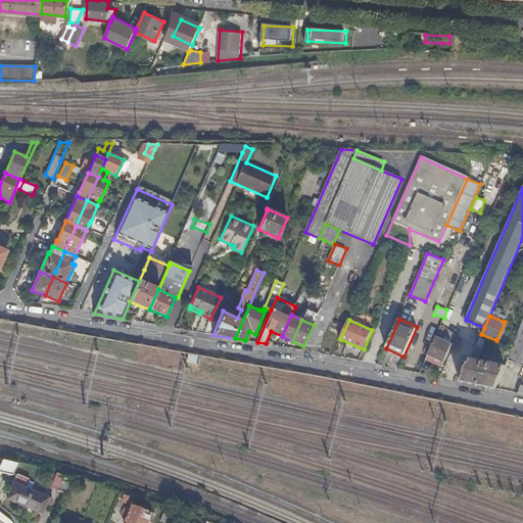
[(522,320),(508,359),(522,365),(522,320)]
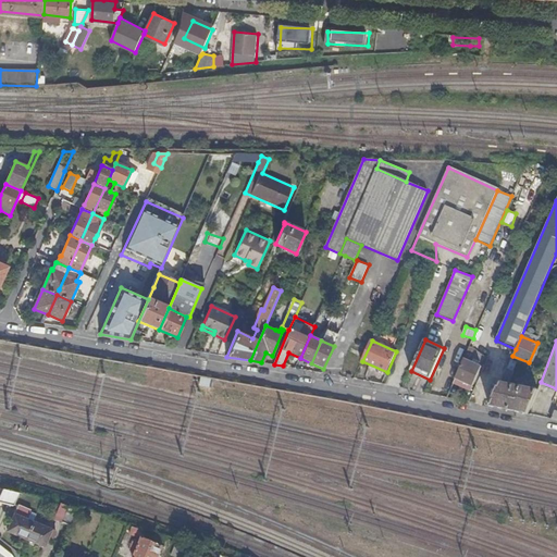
[(463,358),(454,382),(471,390),(482,366),(463,358)]
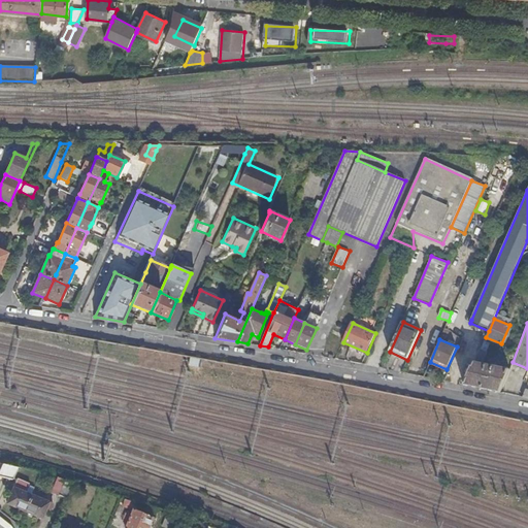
[(481,350),(465,386),(501,393),(510,369),(480,362),(481,360),(485,357),(487,352),(481,350)]
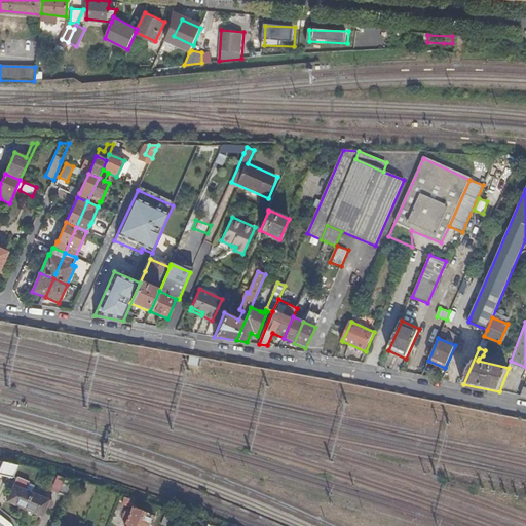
[(198,366),(199,358),(191,357),(189,364),(198,366)]
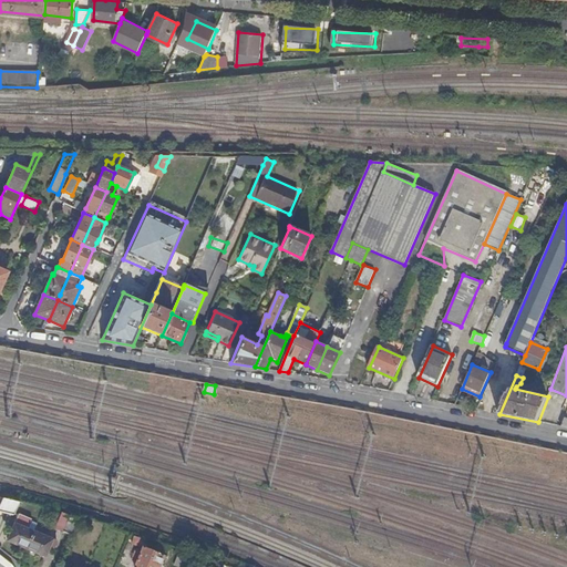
[(2,500),(0,504),(0,512),(7,514),(12,502),(2,500)]
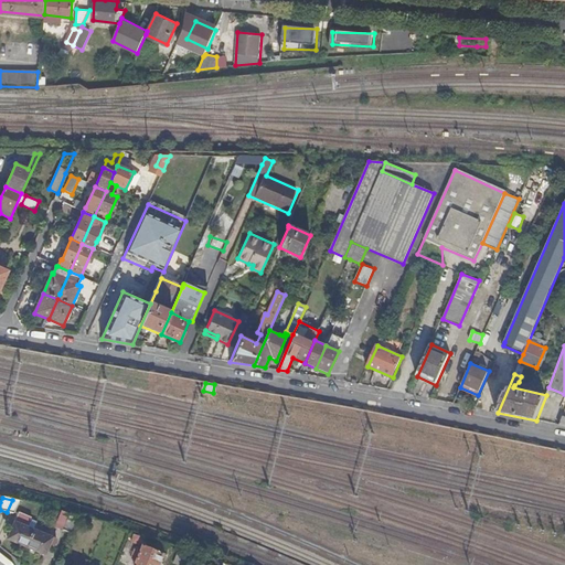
[(12,500),(7,512),(14,513),(20,501),(12,500)]
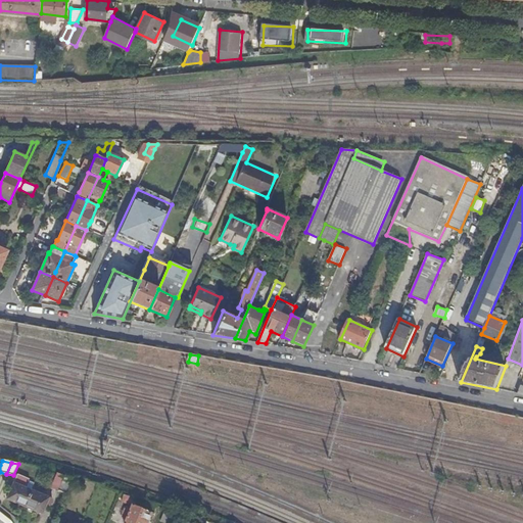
[(51,486),(58,489),(64,474),(57,471),(51,486)]
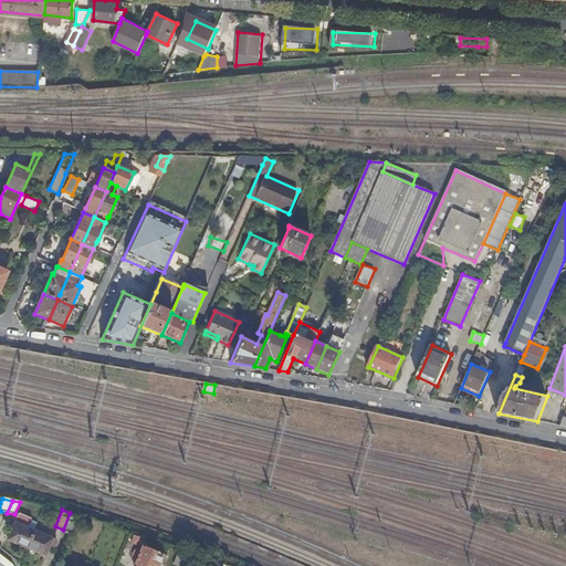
[(8,540),(27,548),(31,536),(33,531),(28,528),(31,519),(19,513),(8,540)]
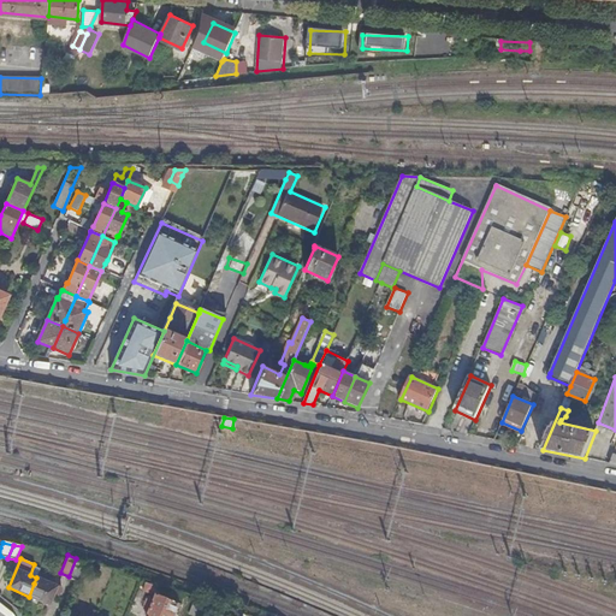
[(77,581),(84,564),(75,562),(69,579),(77,581)]
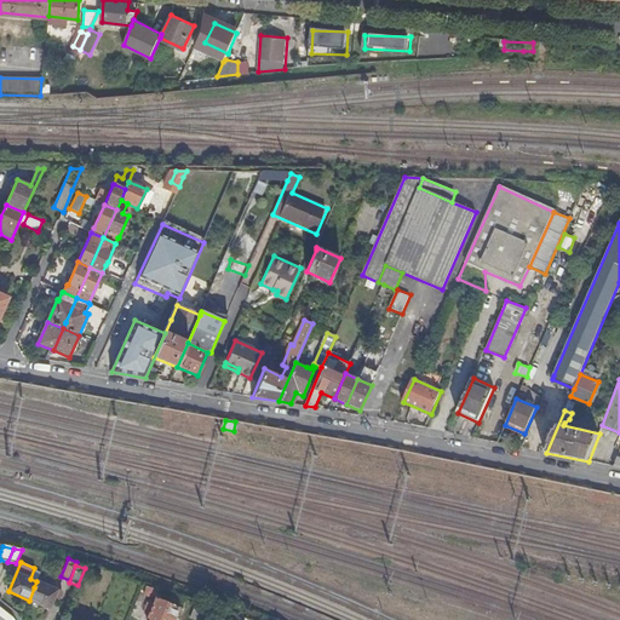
[(34,587),(29,601),(50,609),(53,600),(57,602),(62,592),(36,581),(34,587)]
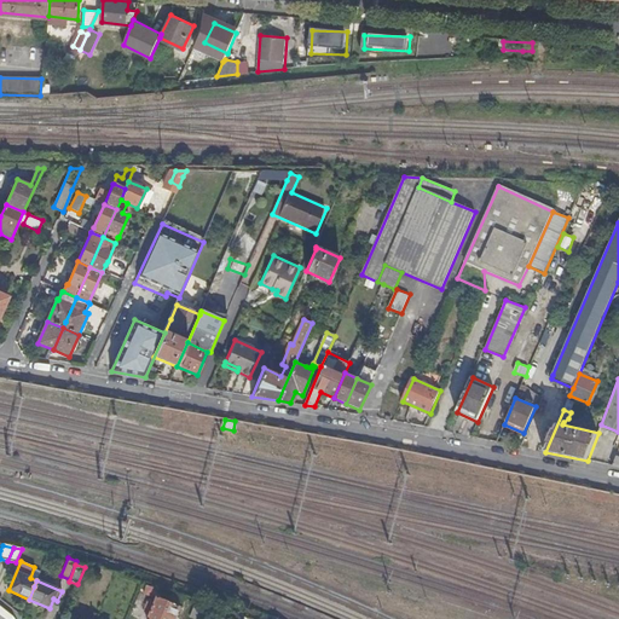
[(162,591),(143,585),(137,600),(151,606),(149,612),(152,613),(162,591)]
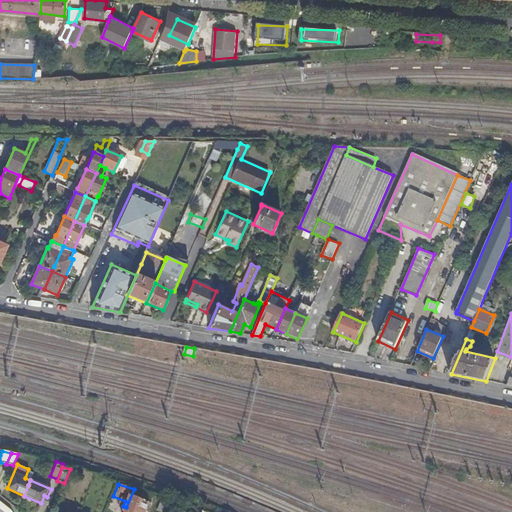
[(146,511),(154,495),(134,489),(126,507),(124,511),(146,511)]
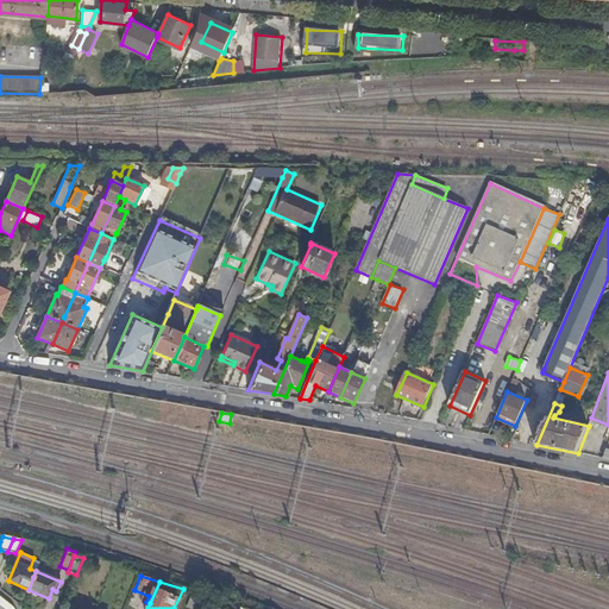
[(192,608),(206,608),(212,598),(196,592),(194,592),(188,607),(192,608)]
